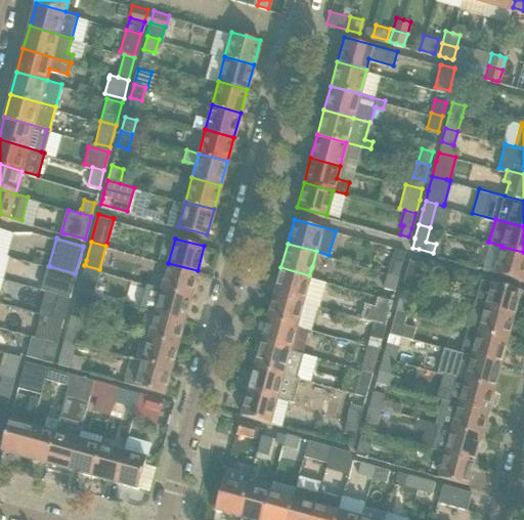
[(523,276),(523,252),(501,247),(494,271),(523,279),(523,276)]
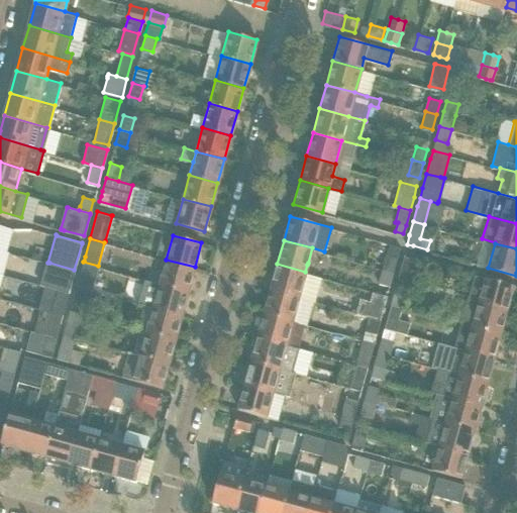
[(386,254),(383,268),(393,271),(397,258),(386,254)]
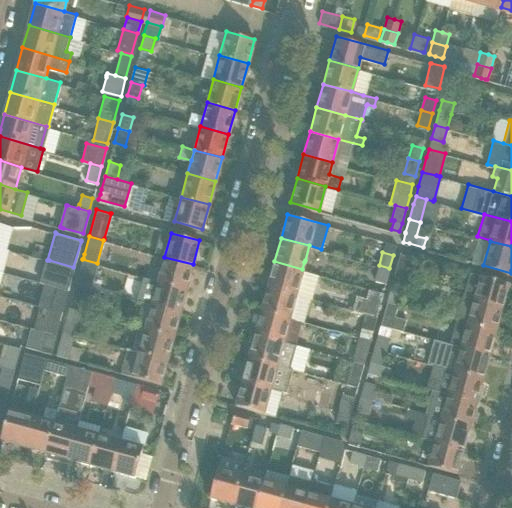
[(394,275),(409,279),(415,257),(400,253),(394,275)]
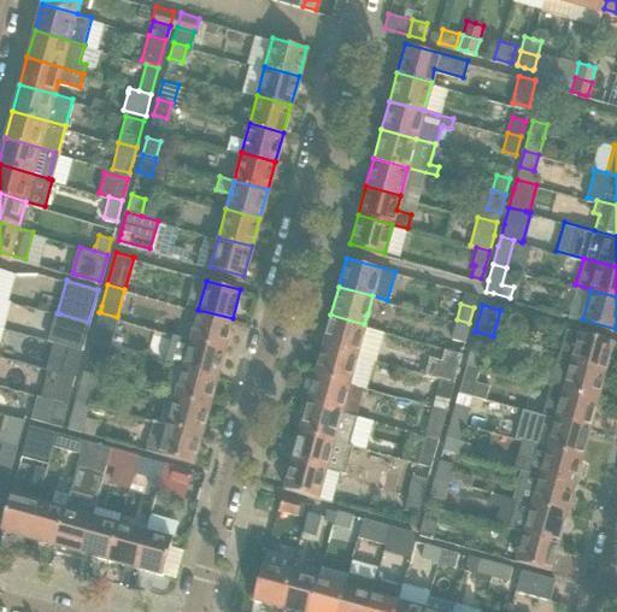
[(198,310),(191,337),(224,347),(233,318),(198,310)]
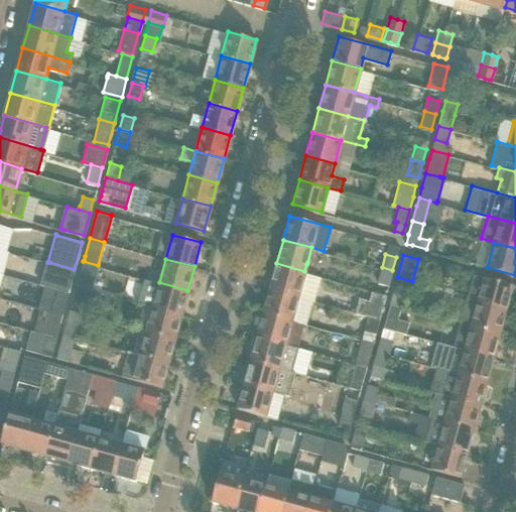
[(40,282),(40,283),(45,284),(68,291),(71,280),(74,269),(49,262),(47,262),(46,261),(40,282)]
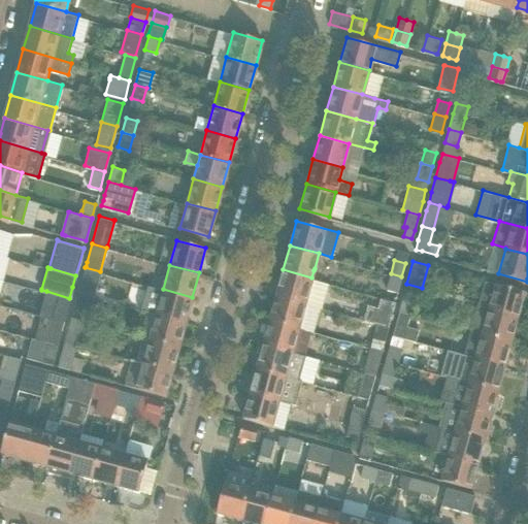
[(78,292),(95,296),(101,273),(85,269),(78,292)]
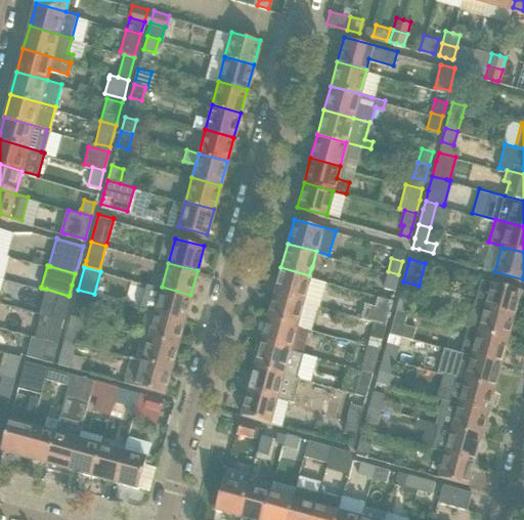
[(280,267),(274,292),(303,300),(309,275),(280,267)]
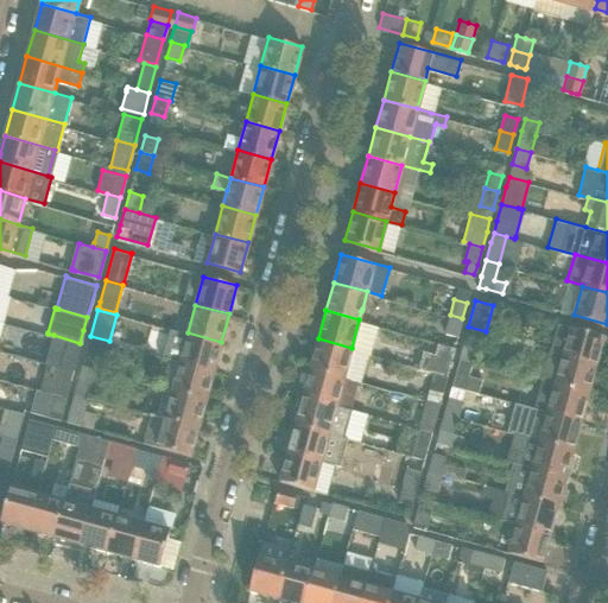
[(462,318),(450,315),(444,332),(457,336),(462,318)]
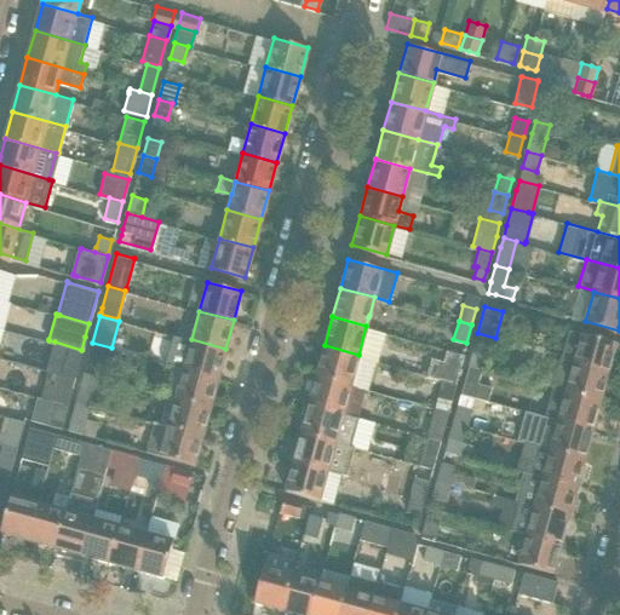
[(366,326),(359,355),(375,360),(378,360),(385,332),(366,326)]
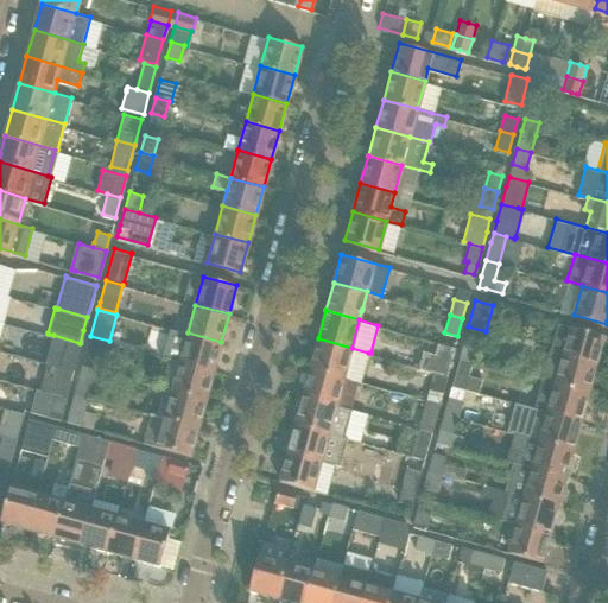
[(558,323),(551,351),(596,363),(605,335),(558,323)]
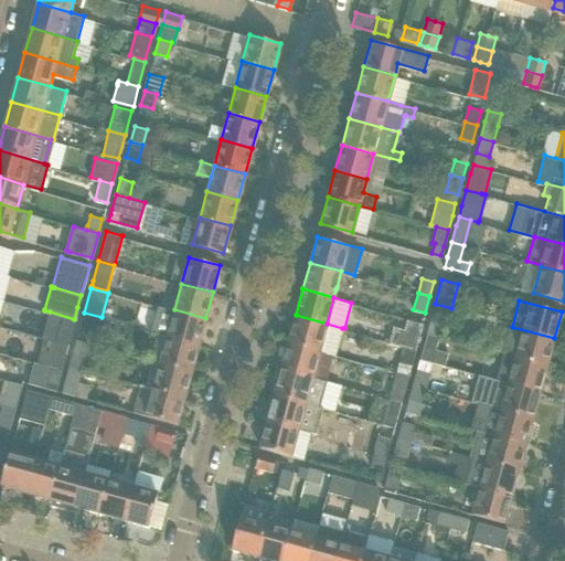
[(152,331),(168,336),(199,343),(205,318),(174,309),(159,305),(152,331)]
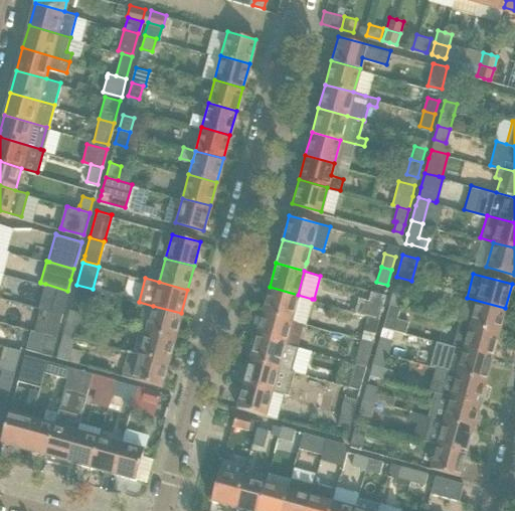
[(42,299),(40,307),(52,310),(61,313),(62,313),(63,307),(67,292),(67,291),(45,284),(41,299),(42,299)]
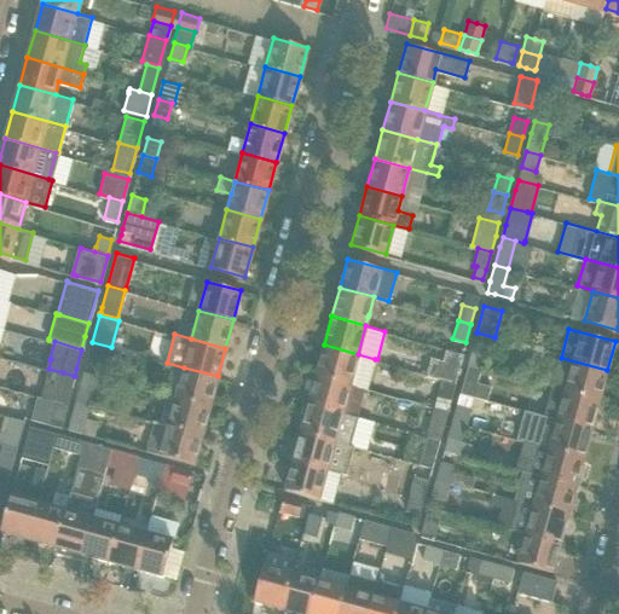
[(92,345),(85,369),(106,375),(115,348),(110,347),(92,342),(92,345)]
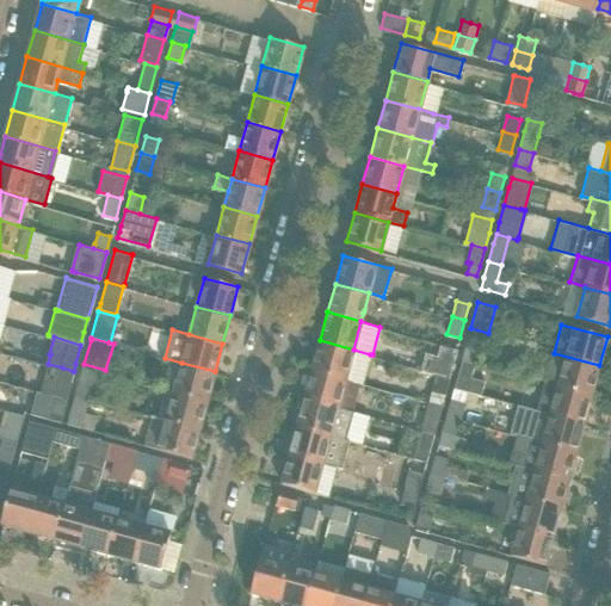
[(320,340),(312,369),(346,377),(353,350),(320,340)]
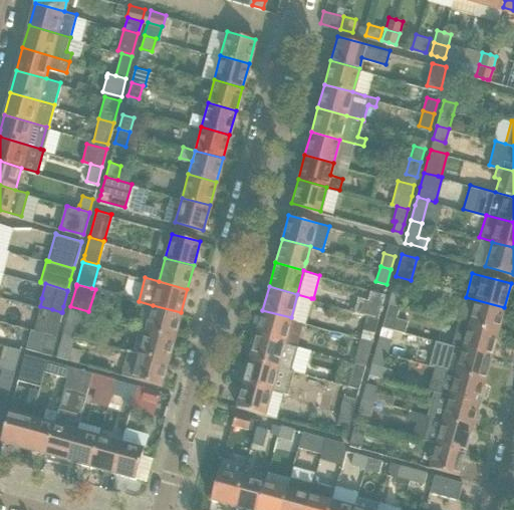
[(393,287),(389,301),(399,304),(403,290),(393,287)]
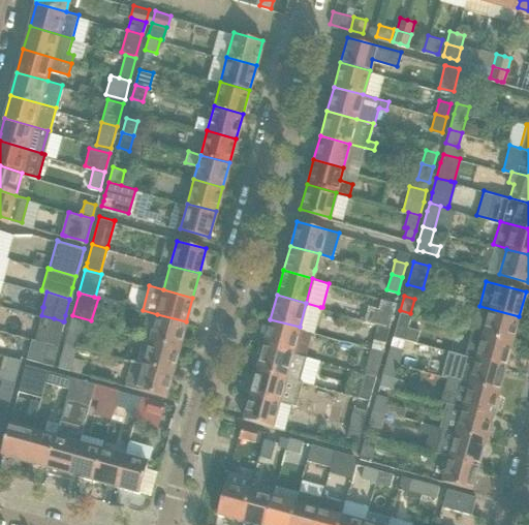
[(381,309),(393,312),(396,302),(380,298),(378,307),(381,309)]
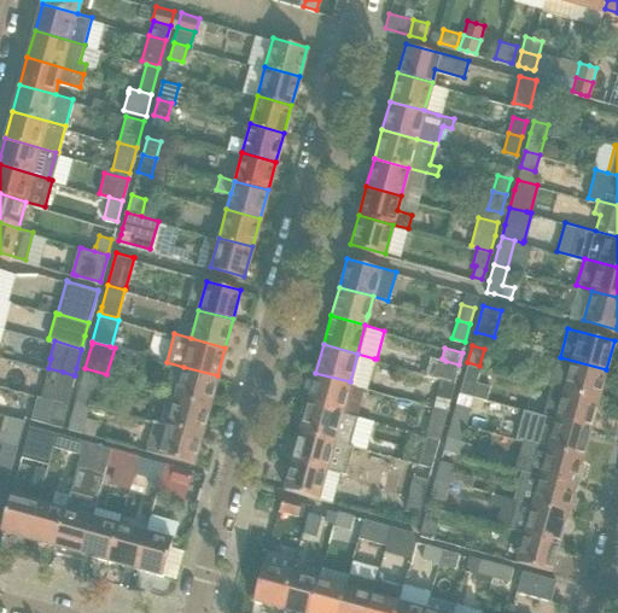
[(357,354),(350,381),(367,386),(374,358),(357,354)]
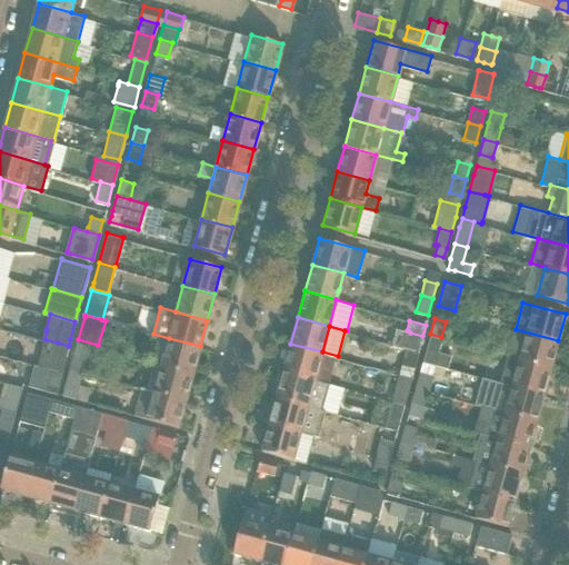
[(516,329),(508,355),(551,367),(558,340),(516,329)]
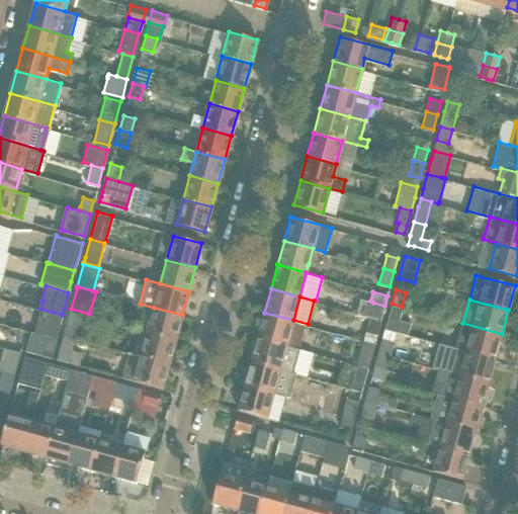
[(373,303),(370,316),(381,319),(384,306),(373,303)]
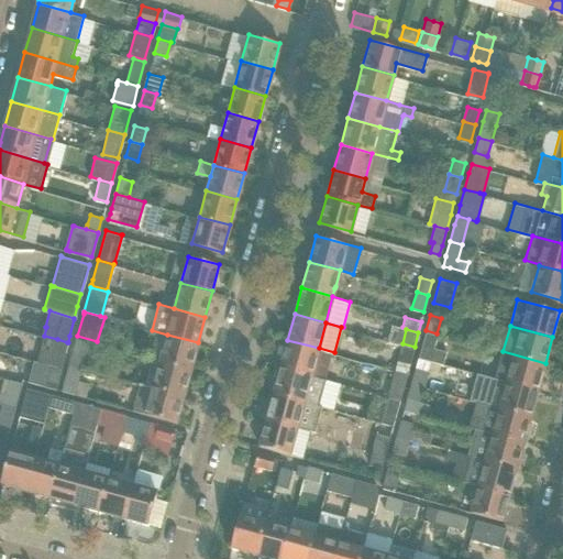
[(437,333),(426,330),(419,354),(444,362),(448,350),(433,346),(437,333)]
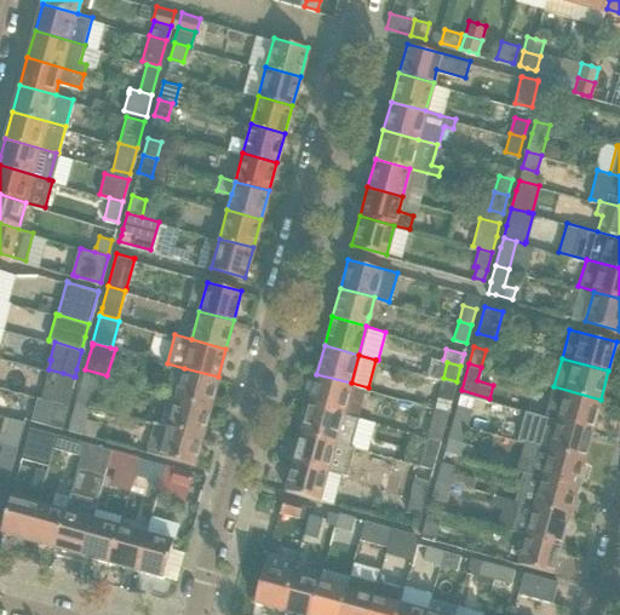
[(184,368),(176,396),(210,406),(218,377),(184,368)]
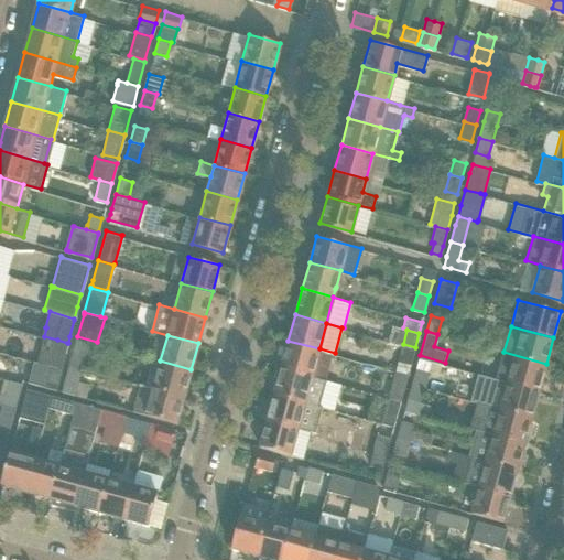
[(44,336),(38,362),(50,365),(61,368),(64,355),(67,343),(57,340),(44,336)]
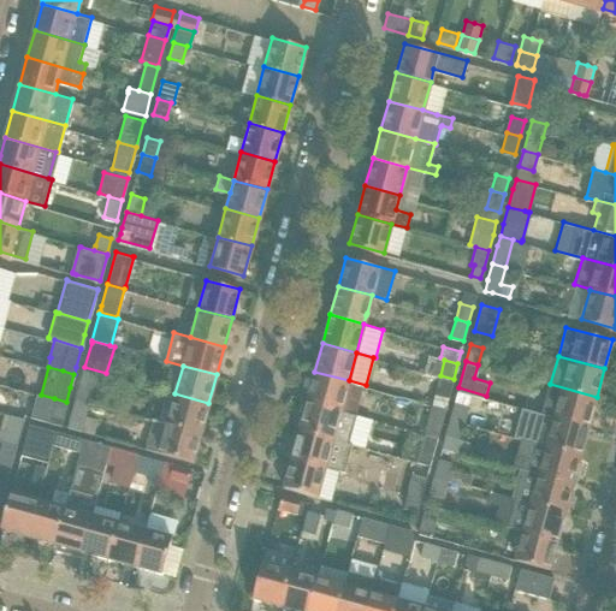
[(83,368),(76,397),(89,401),(98,372),(83,368)]
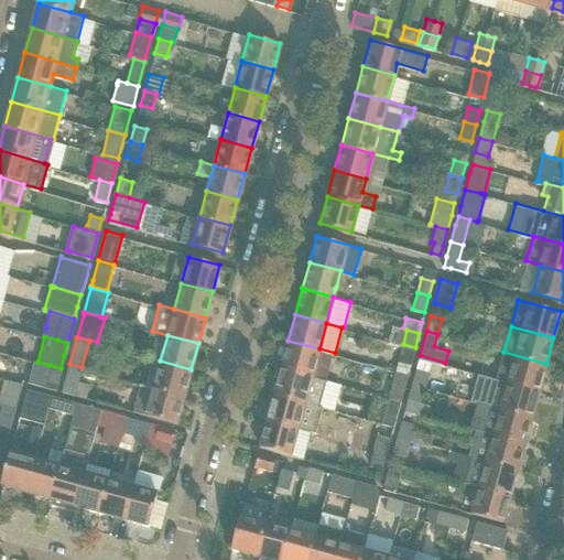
[(288,341),(281,366),(312,375),(320,348),(288,341)]
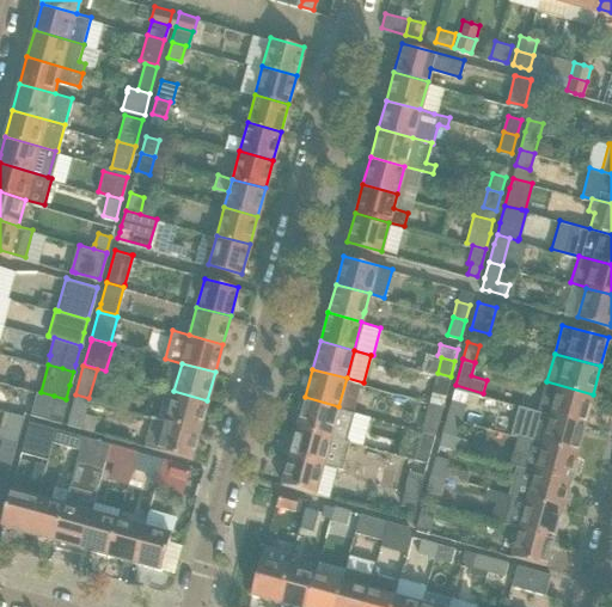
[(438,373),(432,391),(445,394),(451,376),(438,373)]
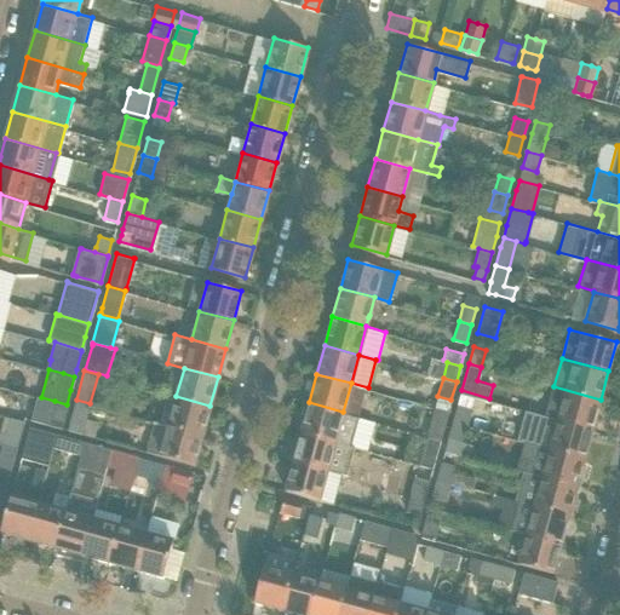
[(546,415),(558,419),(592,427),(601,400),(554,386),(546,415)]
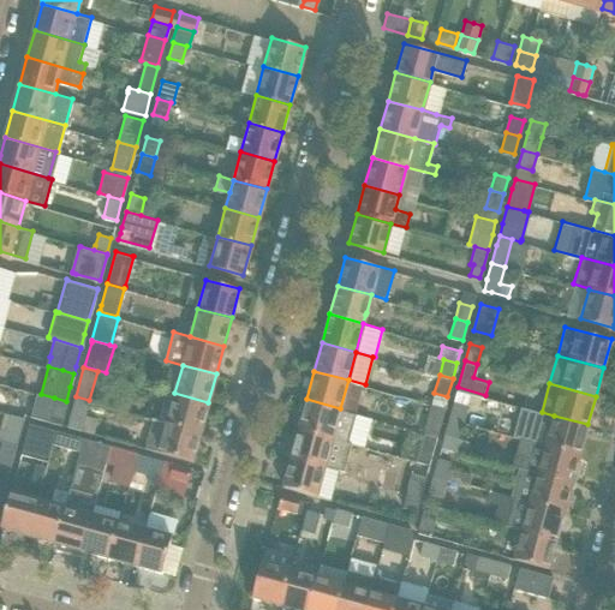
[(166,390),(159,418),(167,420),(201,430),(208,402),(174,393),(166,390)]
